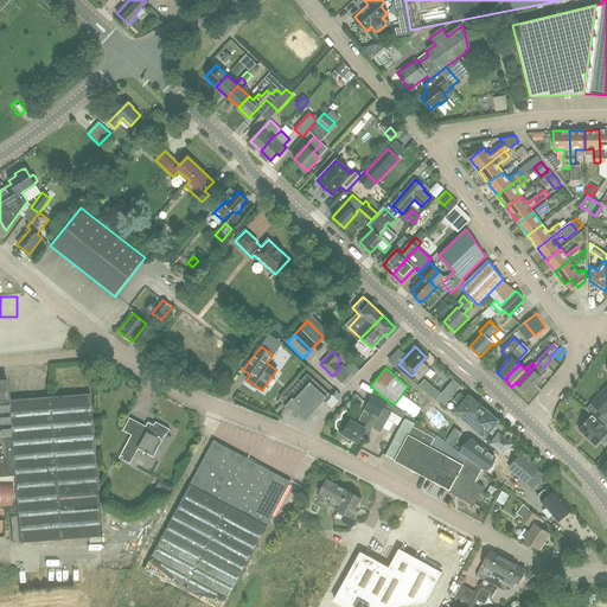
[(536,372),(532,369),(517,384),(518,385),(517,388),(523,393),(524,391),(526,393),(542,377),(536,372)]
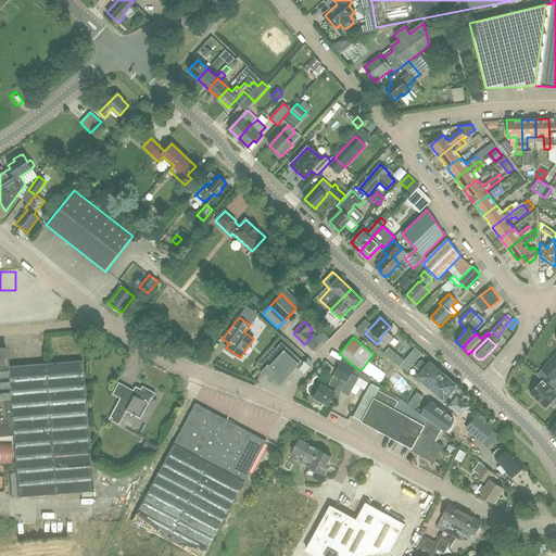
[(299,369),(305,363),(281,342),(276,349),(272,345),(255,363),(263,369),(261,371),(270,380),(273,378),(280,384),(297,367),(299,369)]
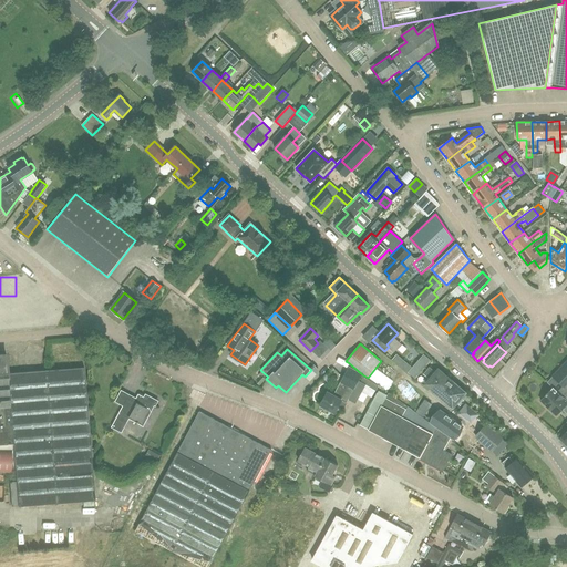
[(408,372),(412,368),(397,354),(392,360),(408,372)]
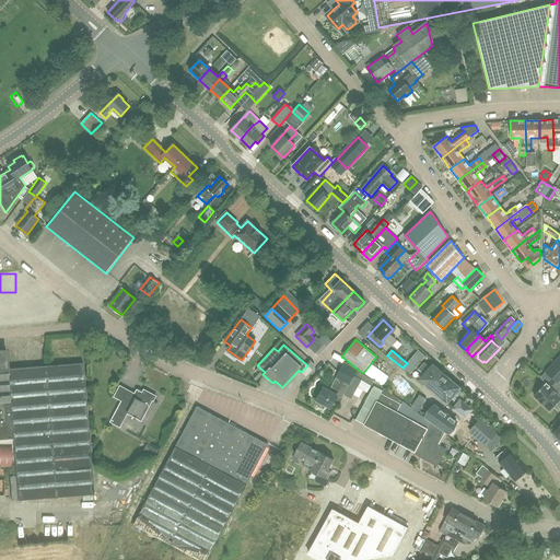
[(559,396),(557,393),(559,388),(559,385),(559,384),(559,357),(546,372),(540,378),(546,383),(534,396),(550,410),(556,404),(559,408),(559,406),(559,396)]
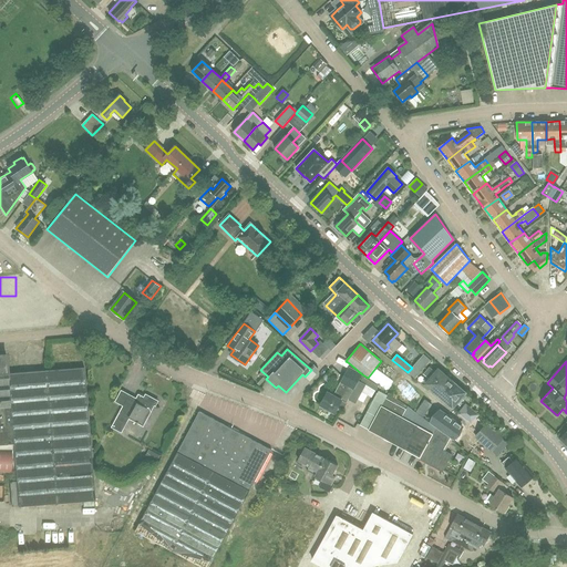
[(347,403),(353,390),(362,374),(349,368),(341,382),(333,395),(328,392),(320,404),(336,413),(342,401),(347,403)]
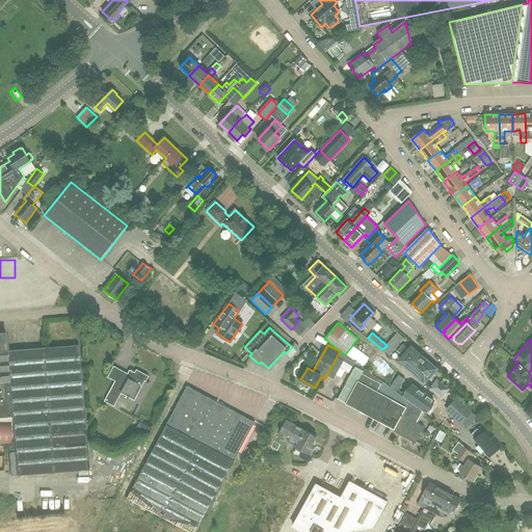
[(406,352),(404,350),(406,348),(403,345),(397,351),(403,356),(399,361),(406,367),(410,363),(410,364),(418,355),(416,353),(418,352),(417,351),(417,350),(414,347),(413,348),(410,347),(406,352)]
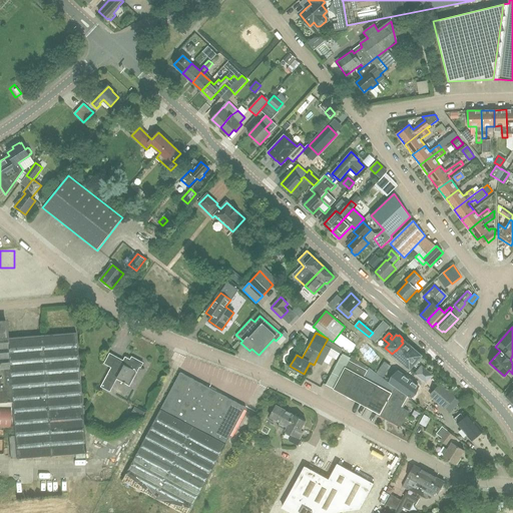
[(416,351),(403,340),(401,341),(403,343),(396,351),(396,350),(392,354),(410,369),(421,356),(420,355),(420,354),(416,350),(416,351)]
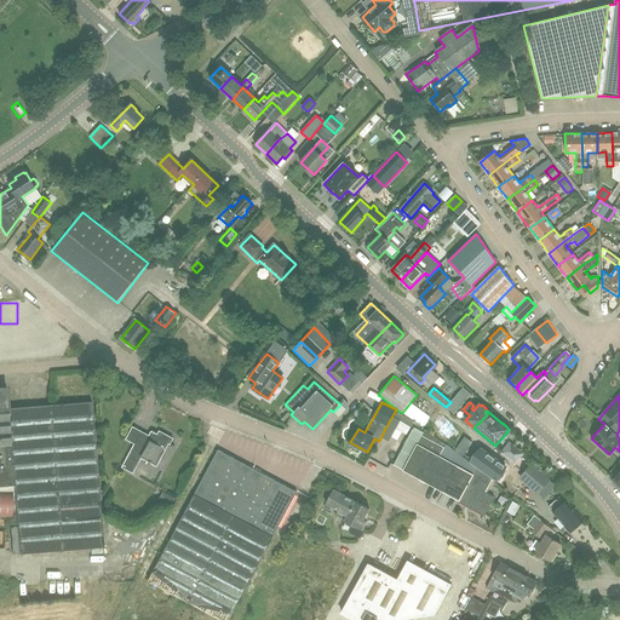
[(411,428),(414,423),(397,413),(395,418),(411,428)]
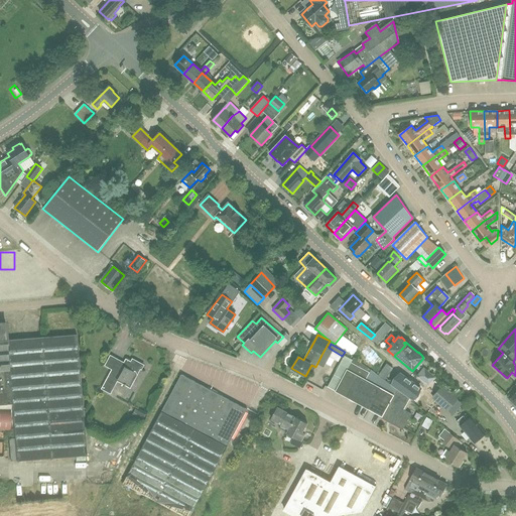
[(134,363),(126,359),(122,365),(116,362),(101,389),(111,394),(118,382),(130,388),(143,366),(135,362),(134,363)]
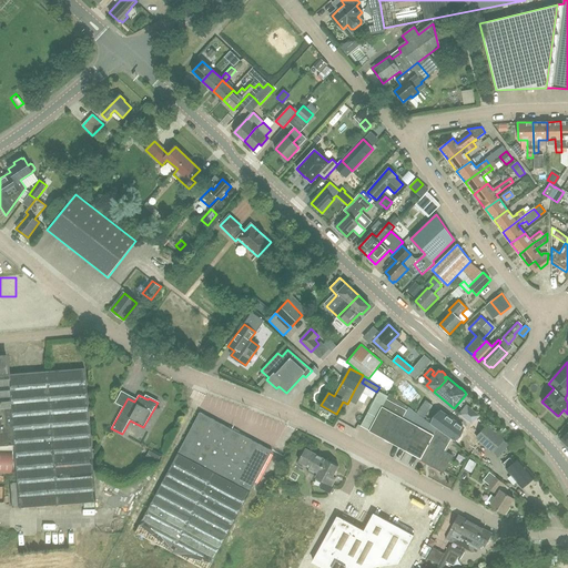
[(407,411),(386,399),(369,430),(421,459),(419,460),(444,473),(453,456),(444,452),(450,439),(437,428),(423,418),(408,408),(407,411)]
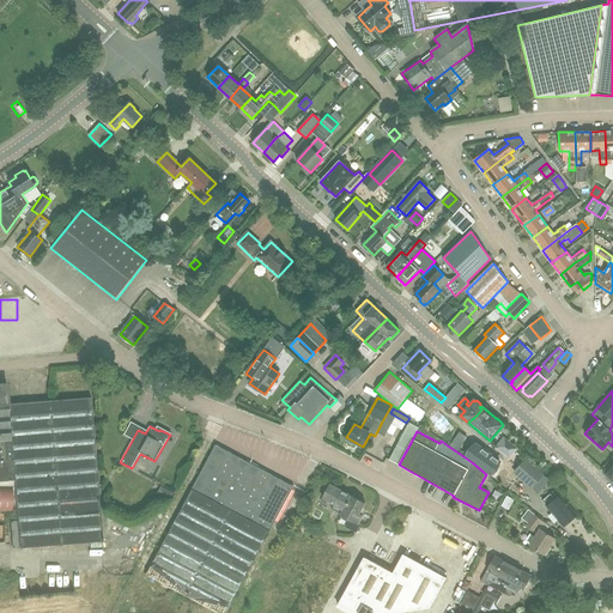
[(509,457),(517,449),(504,437),(496,447),(509,457)]
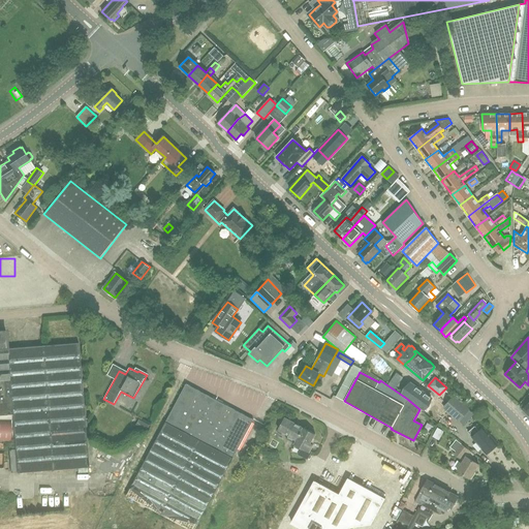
[(391,380),(387,384),(395,390),(398,385),(391,380)]
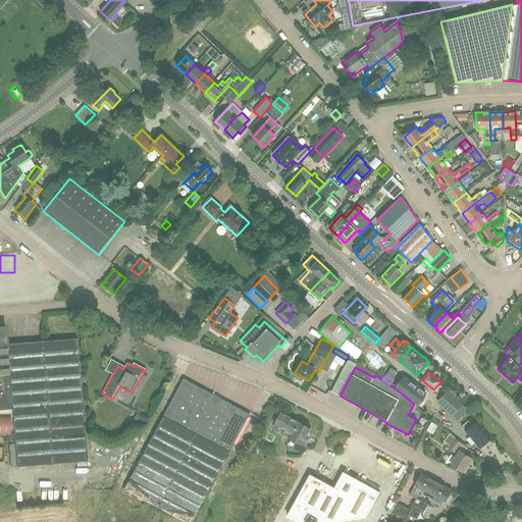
[(423,396),(412,386),(414,384),(405,377),(397,388),(406,396),(406,395),(419,405),(424,399),(422,397),(423,396)]
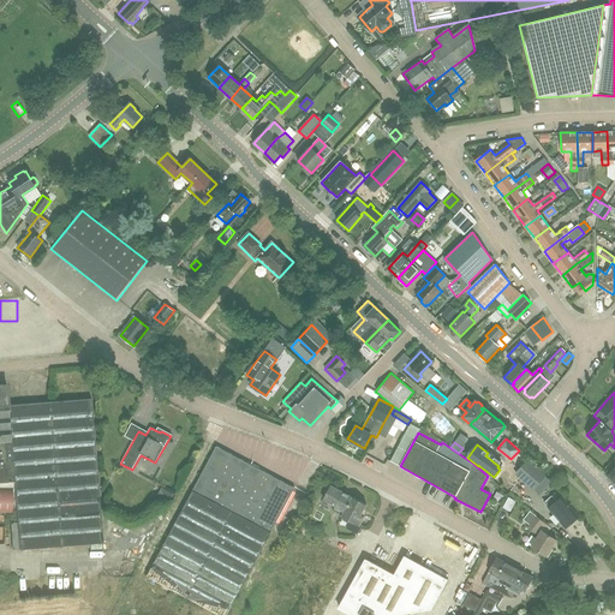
[(270,536),(294,489),(216,446),(191,494),(270,536)]
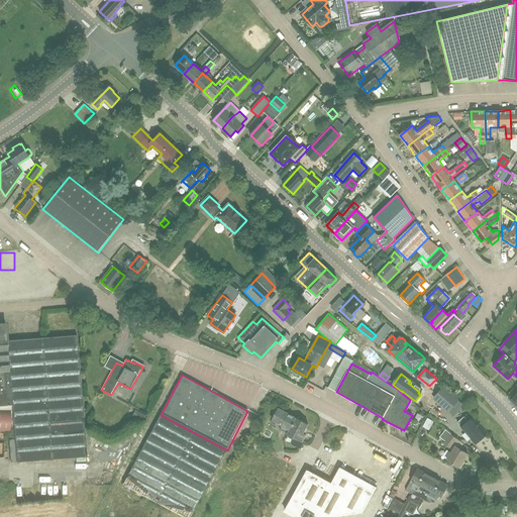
[(449,411),(458,401),(443,387),(433,398),(449,411)]
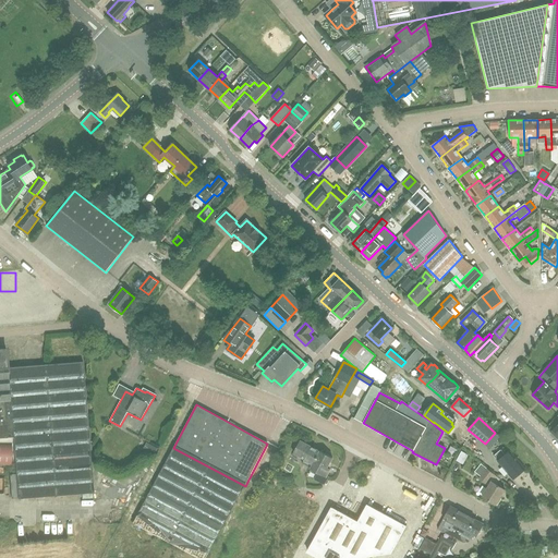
[(302,462),(311,446),(300,440),(293,452),(303,458),(302,461),(302,462)]
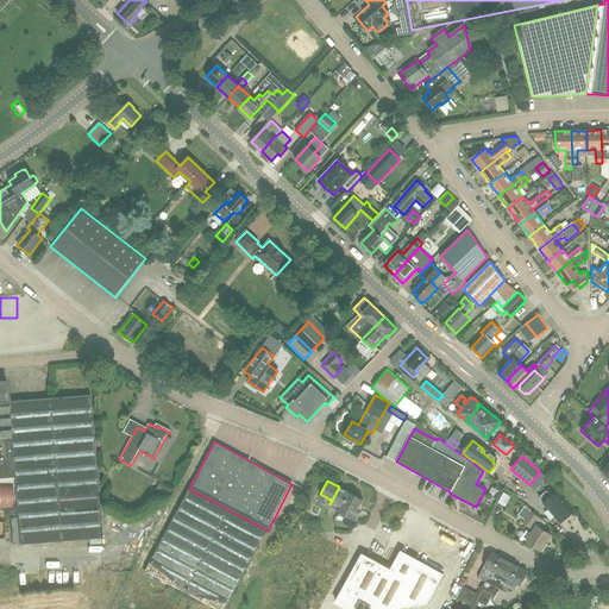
[(0,516),(10,516),(10,508),(18,508),(18,487),(0,487),(0,516)]
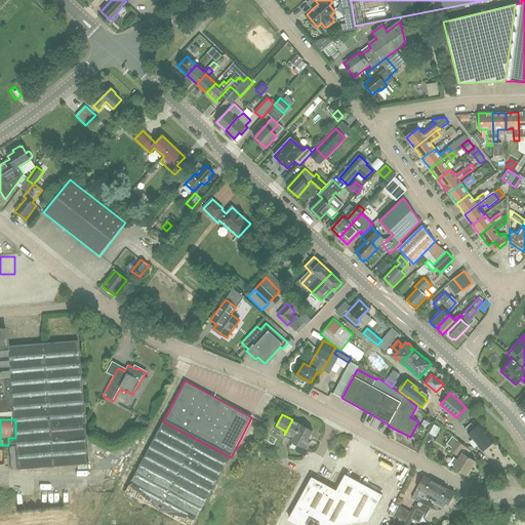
[(300,425),(292,419),(284,435),(292,439),(291,441),(293,441),(303,425),(301,423),(300,425)]
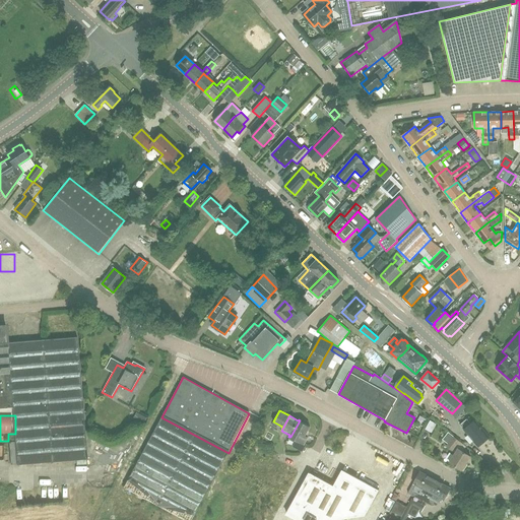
[(470,424),(467,419),(460,425),(464,430),(478,446),(490,437),(475,420),(470,424)]
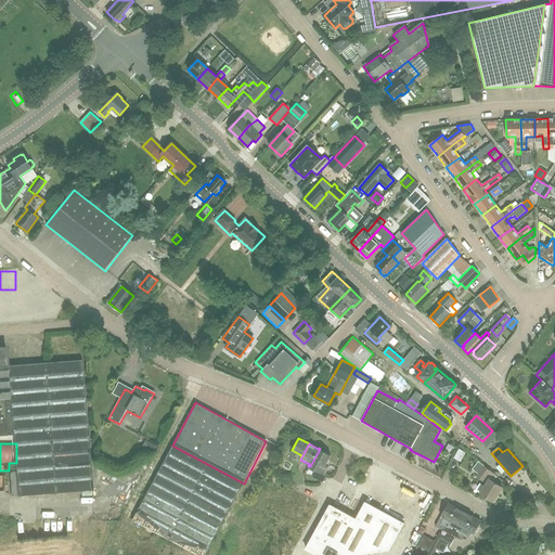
[(322,481),(326,474),(324,473),(328,466),(325,465),(331,455),(320,449),(310,466),(315,469),(312,476),(322,481)]
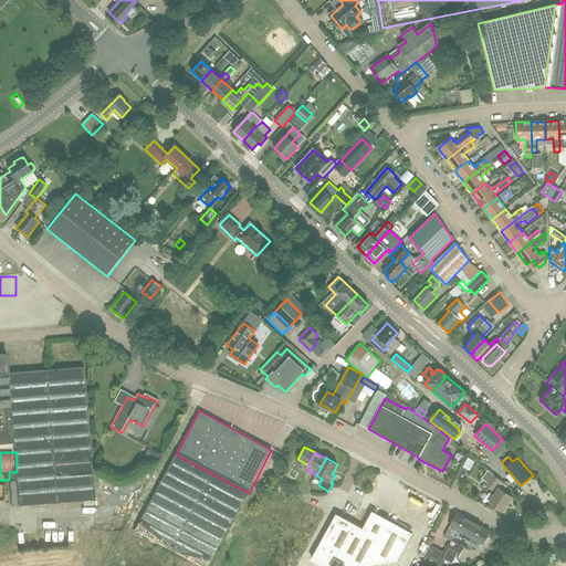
[(189,565),(229,488),(189,464),(135,565),(189,565)]
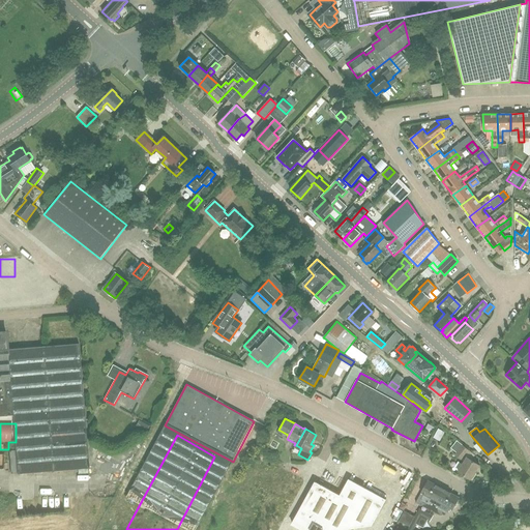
[(471,460),(474,455),(457,441),(450,448),(457,452),(454,454),(461,460),(462,459),(465,461),(459,471),(470,479),(479,465),(471,460)]
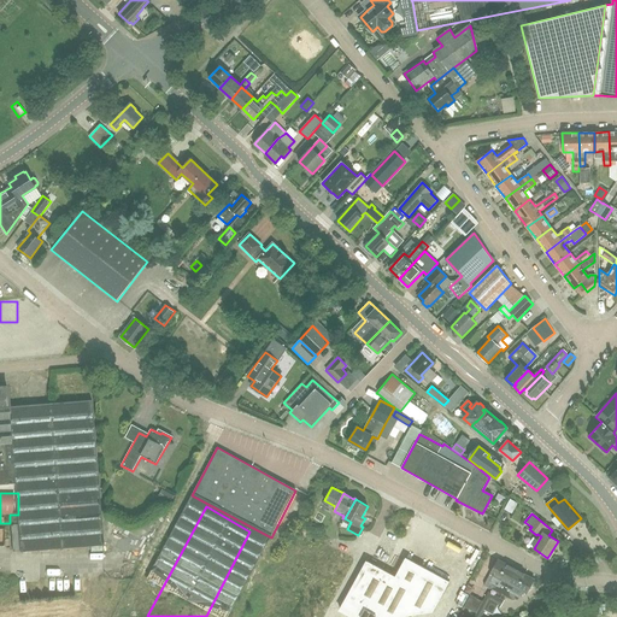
[(448,581),(406,558),(415,541),(388,527),(368,560),(340,610),(353,616),(375,616),(376,615),(380,616),(391,616),(433,611),(448,581)]
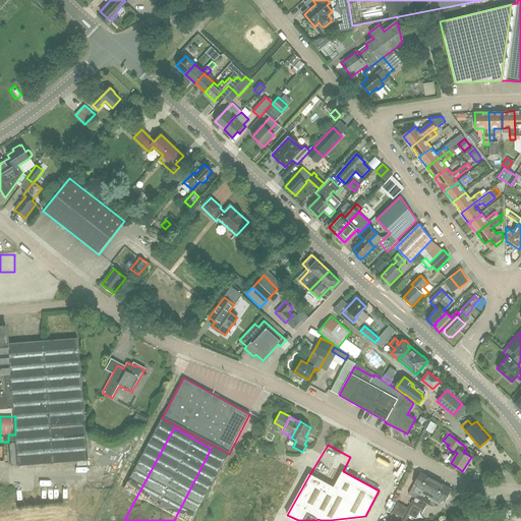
[(436,480),(420,472),(414,484),(417,485),(414,490),(422,495),(423,493),(427,495),(436,480)]
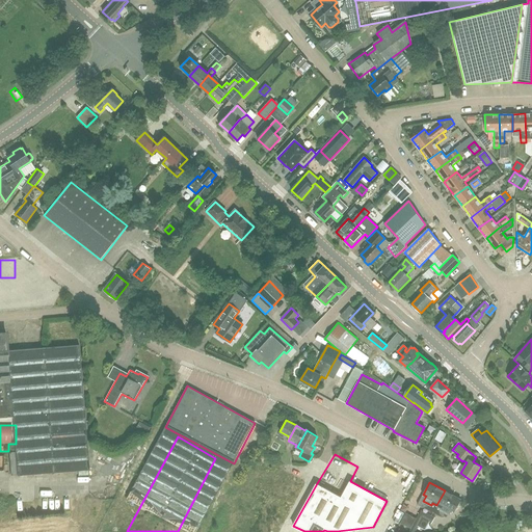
[(454,511),(460,499),(445,490),(436,505),(442,507),(440,510),(449,515),(451,510),(454,511)]
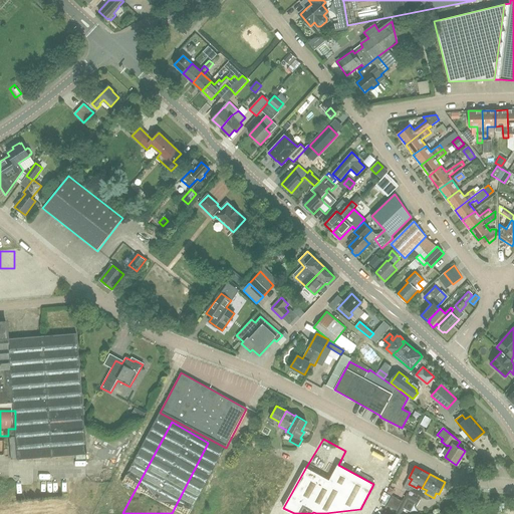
[(403,500),(398,509),(396,513),(401,513),(403,512),(404,509),(411,512),(415,505),(417,506),(421,500),(407,493),(403,500)]
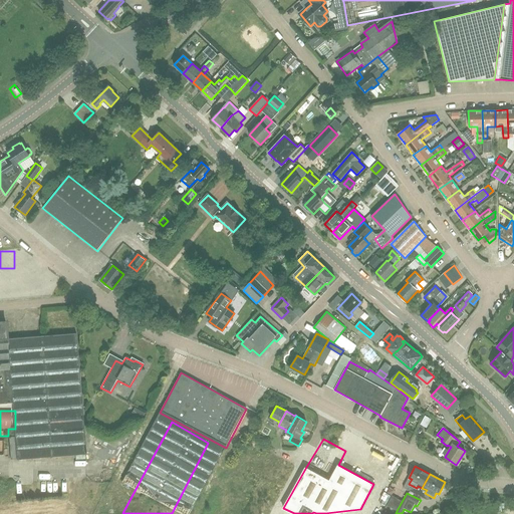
[(393,508),(398,499),(393,496),(387,505),(393,508)]
